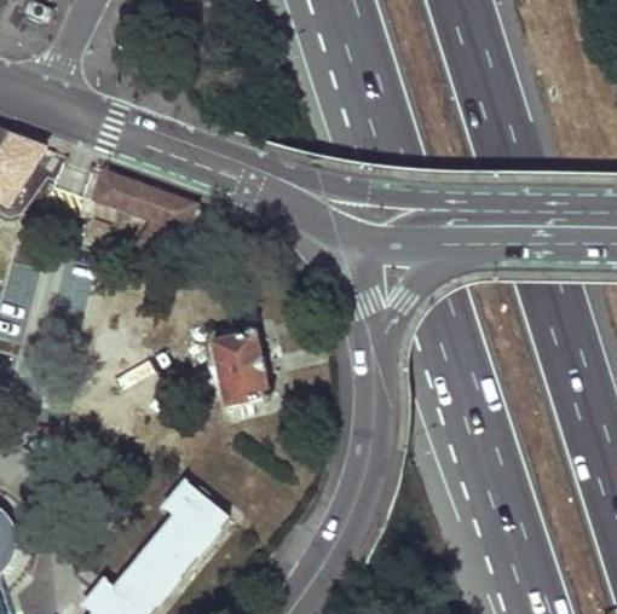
[(26,0),(23,6),(28,7),(42,13),(47,15),(50,9),(52,1),(48,0),(26,0)]
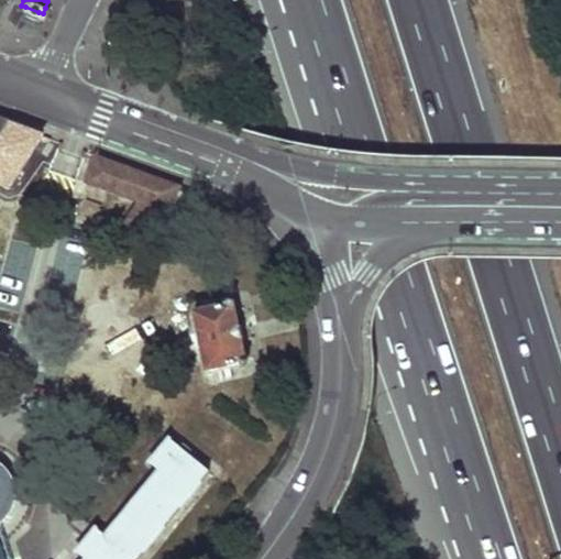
[(7,119),(0,130),(0,182),(6,186),(41,132),(7,119)]
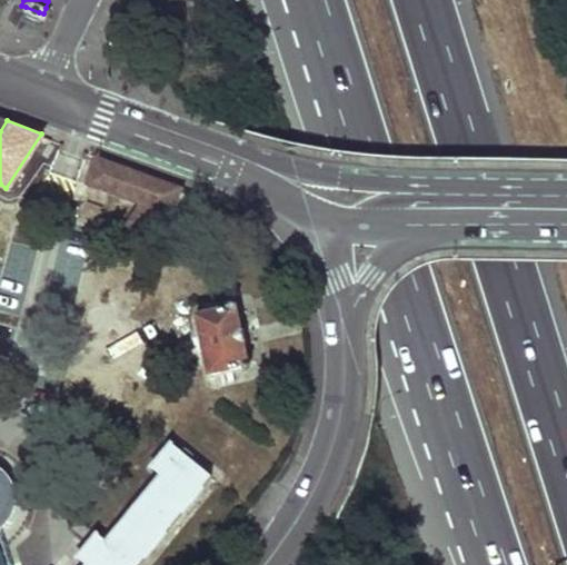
[(93,152),(83,181),(138,201),(123,225),(148,240),(181,185),(93,152)]
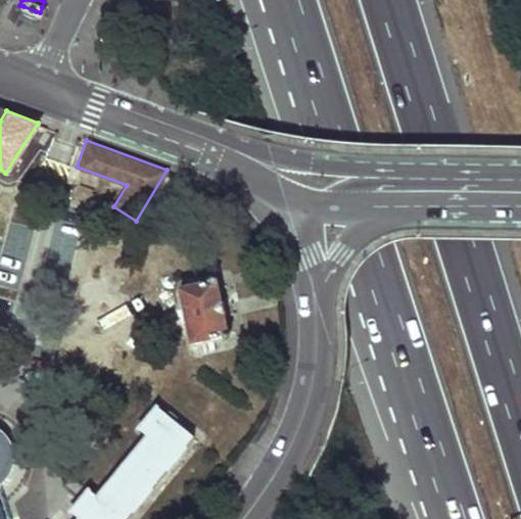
[(178,287),(190,342),(227,335),(223,314),(224,314),(221,300),(220,300),(215,280),(178,287)]
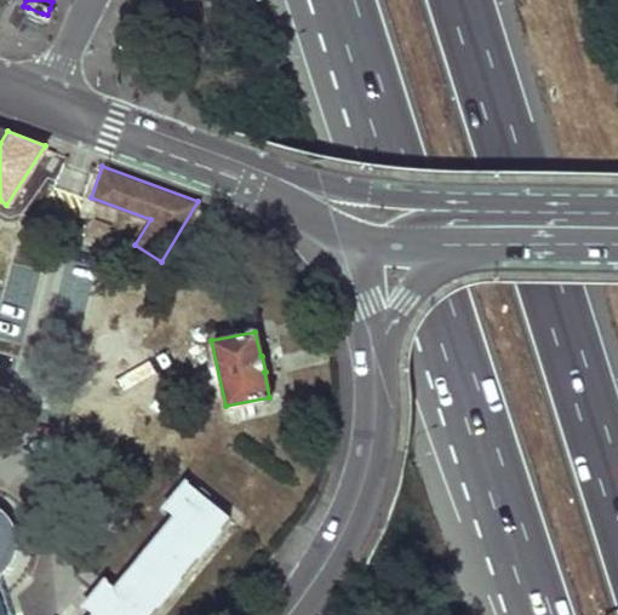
[(9,561),(11,556),(12,550),(13,544),(15,538),(13,532),(12,527),(10,521),(7,516),(3,511),(0,509),(0,614),(146,614),(155,604),(149,601),(173,570),(178,575),(195,556),(189,551),(213,522),(219,527),(228,516),(184,480),(162,505),(173,513),(113,586),(103,578),(81,603),(92,611),(89,614),(7,614),(0,592),(0,570),(5,565),(9,561)]
